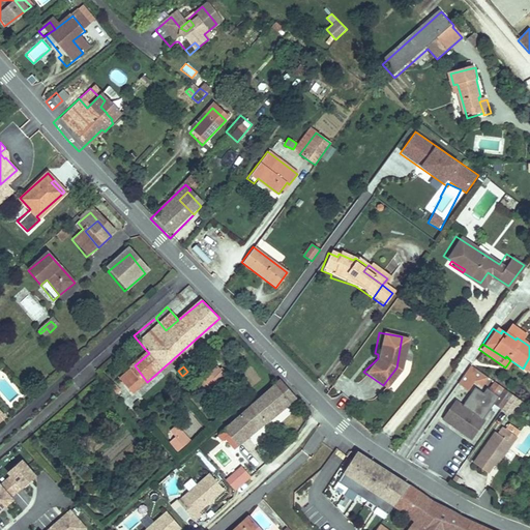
[(225,374),(217,366),(210,373),(216,381),(225,374)]
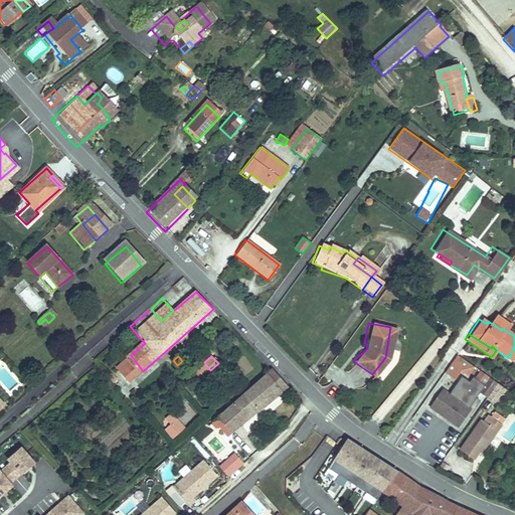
[(273,369),(229,407),(246,426),(291,388),(273,369)]
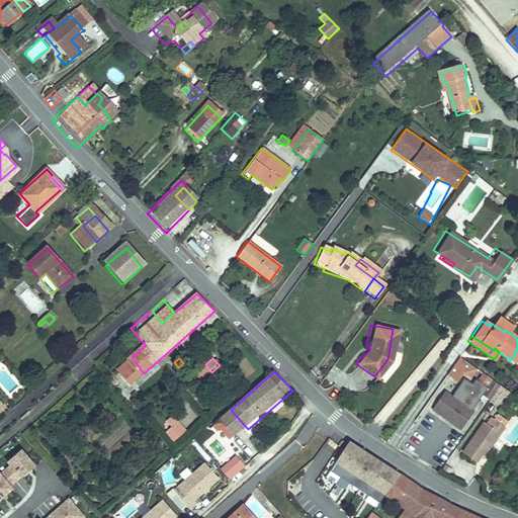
[(498,385),(490,380),(480,394),(487,399),(494,404),(498,399),(501,402),(507,393),(498,385)]
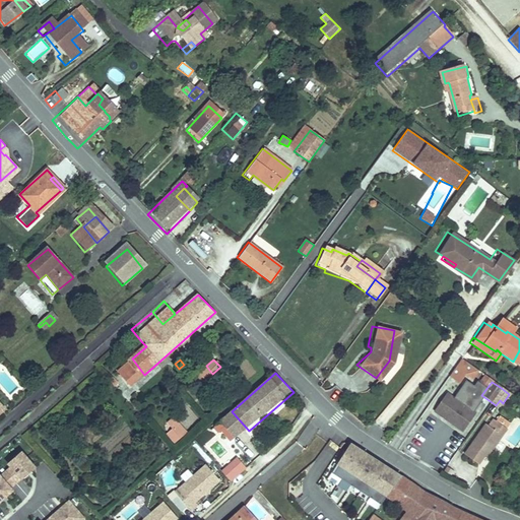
[(444,391),(431,409),(458,430),(471,411),(444,391)]
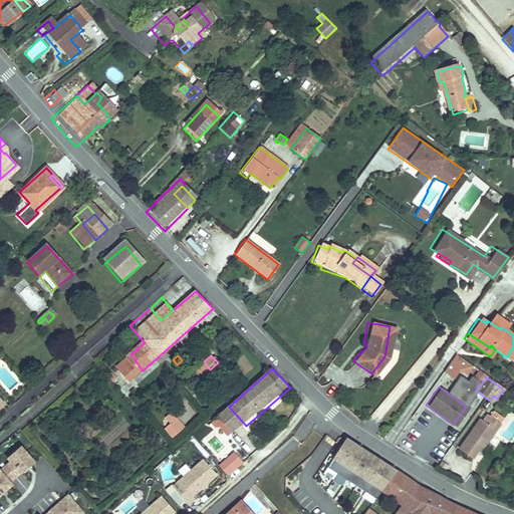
[(185,420),(201,413),(193,396),(178,402),(185,420)]
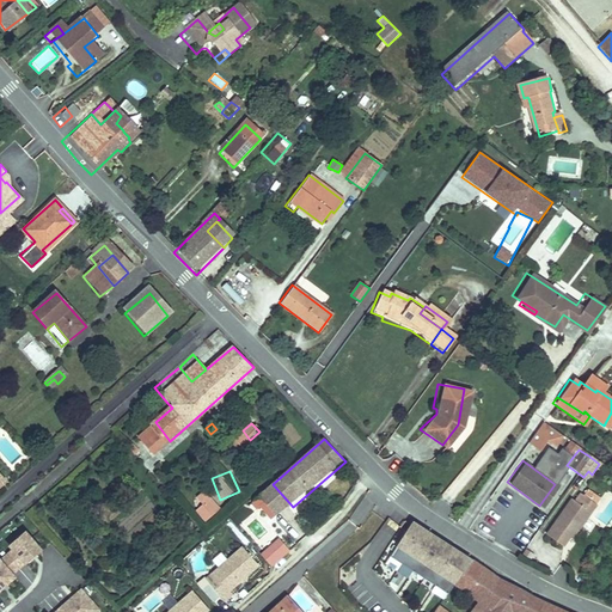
[(273,484),(258,497),(280,520),(293,507),(273,484)]
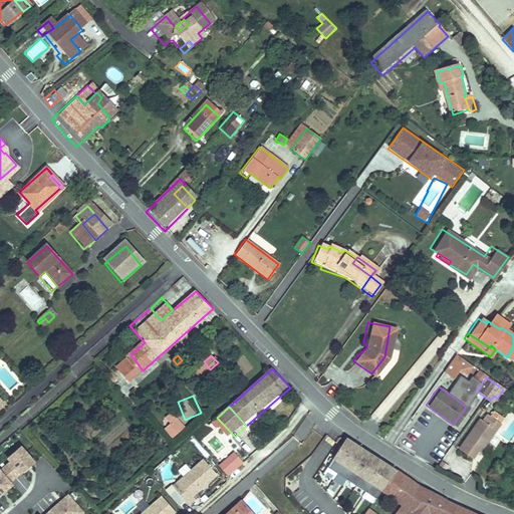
[(173,439),(186,427),(171,411),(163,418),(169,424),(164,428),(173,439)]
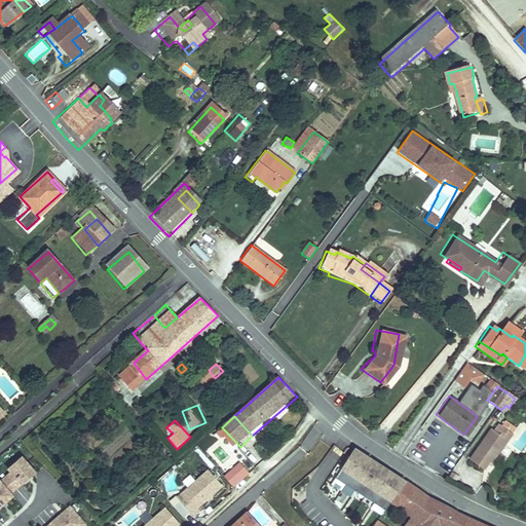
[(491,457),(510,433),(502,427),(506,423),(501,420),(498,424),(496,423),(491,430),(487,427),(464,458),(478,468),(485,459),(488,455),(491,457)]
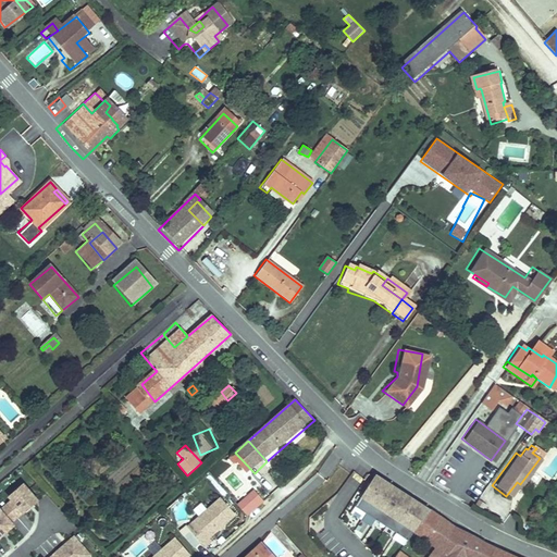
[(543,454),(536,448),(532,453),(540,458),(543,454)]
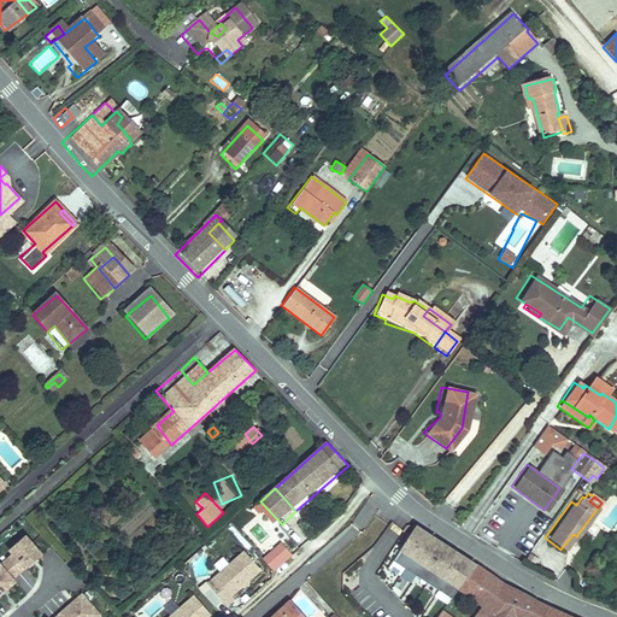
[(282,524),(260,501),(250,511),(260,522),(265,518),(276,529),(282,524)]
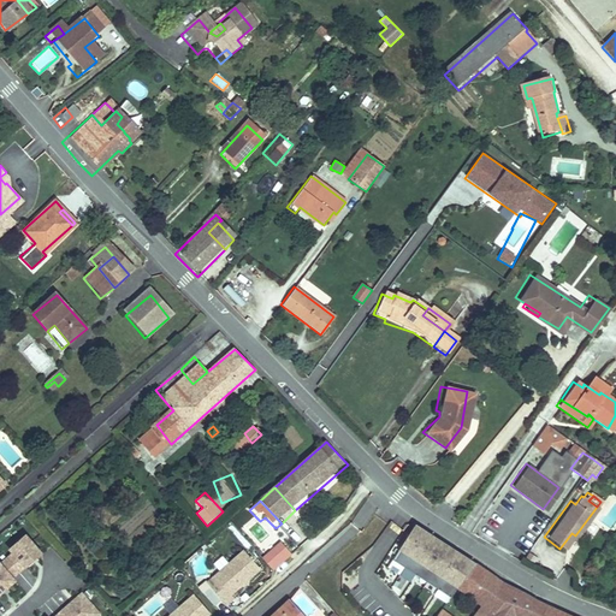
[(265,517),(260,521),(270,533),(276,528),(265,517)]
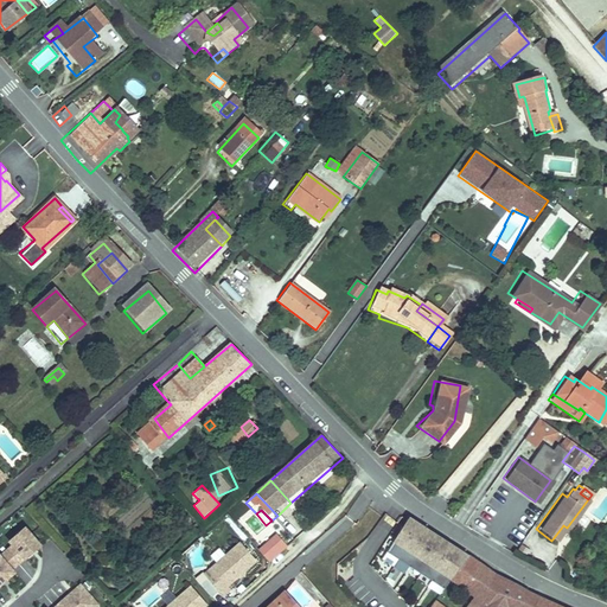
[(408,517),(382,550),(422,579),(433,564),(443,572),(460,550),(408,517)]
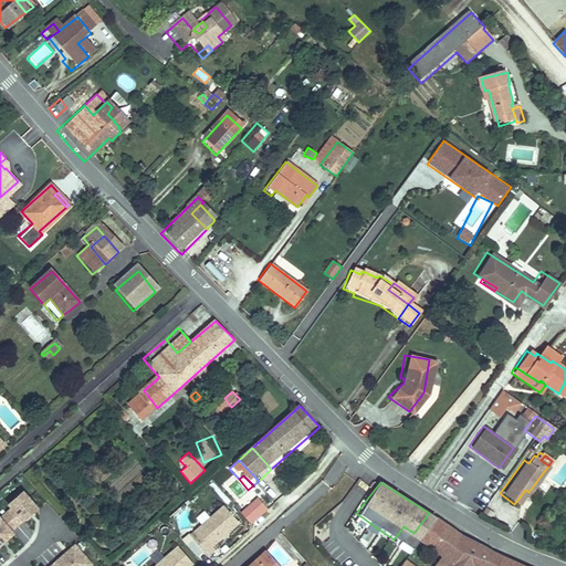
[(25,496),(1,520),(13,534),(40,512),(25,496)]
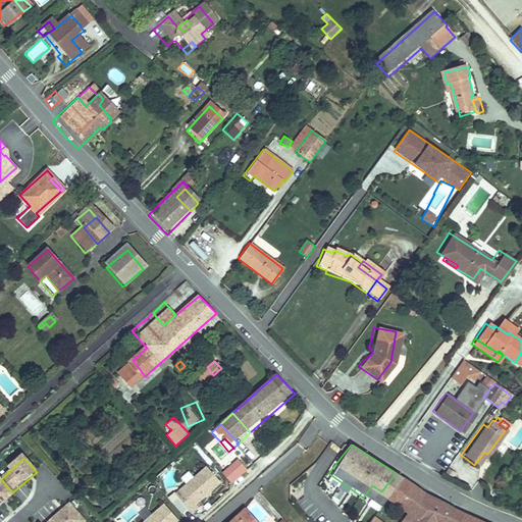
[(238,459),(221,473),(231,484),(248,470),(238,459)]
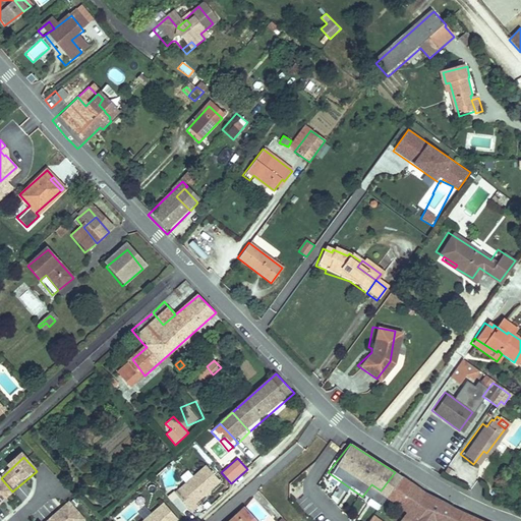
[(205,467),(173,495),(188,513),(195,507),(193,505),(204,497),(204,493),(208,491),(218,483),(205,467)]
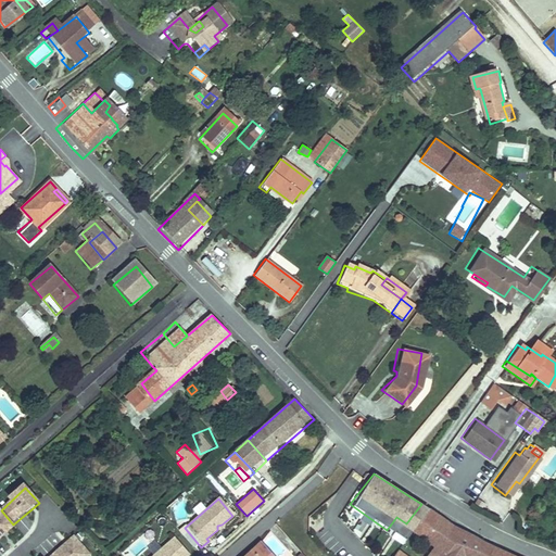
[(421,504),(406,523),(437,542),(452,522),(421,504)]
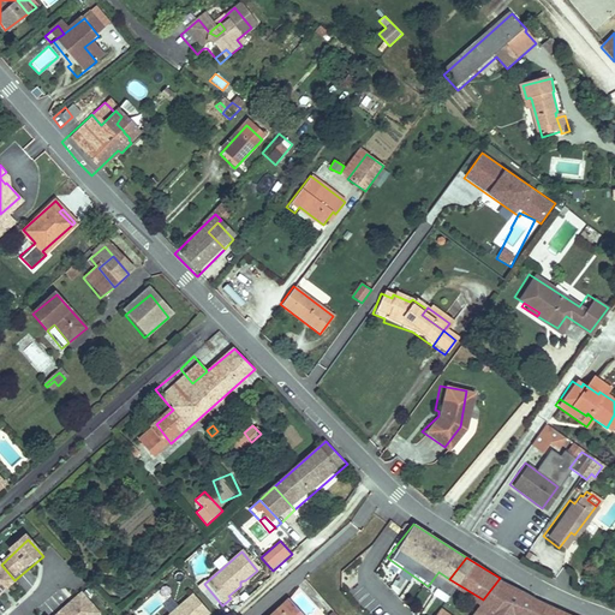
[(0,598),(17,584),(15,580),(1,565),(0,562),(0,598)]
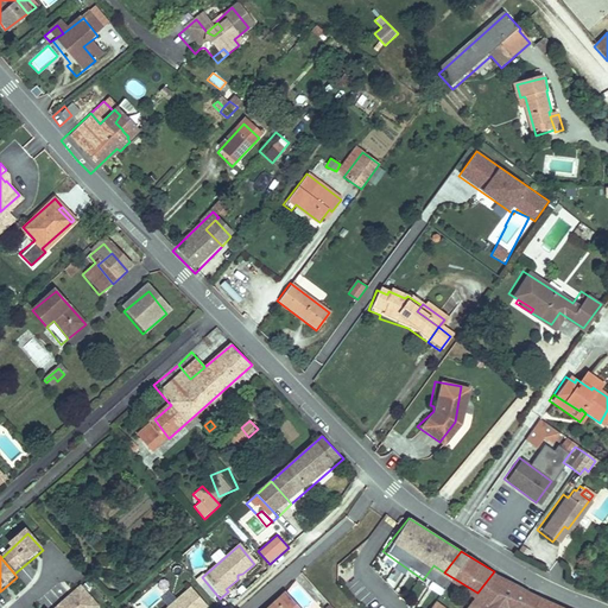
[(507,578),(494,571),(477,593),(492,601),(507,578)]
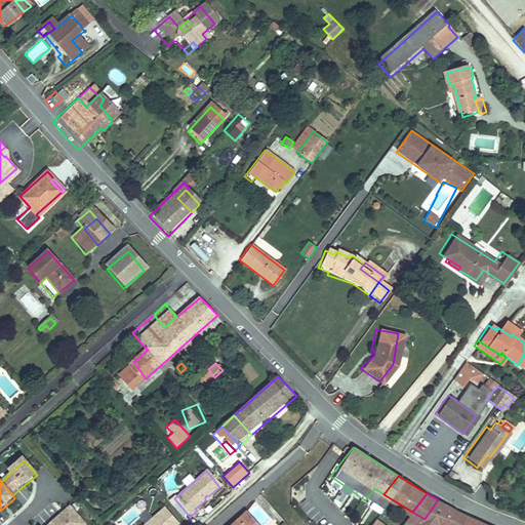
[(452,524),(460,513),(438,499),(425,519),(412,512),(402,524),(452,524)]
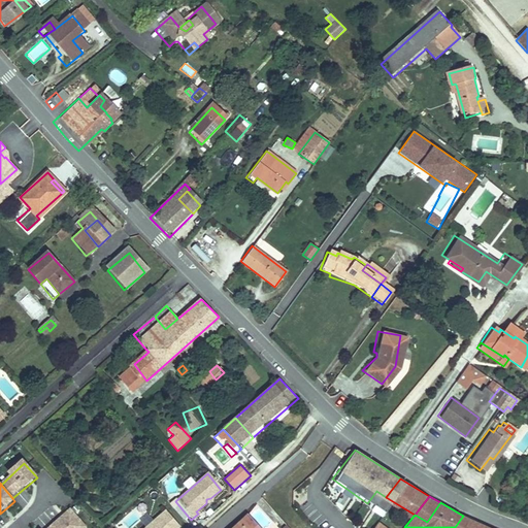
[(70,508),(48,527),(86,527),(87,527),(70,508)]
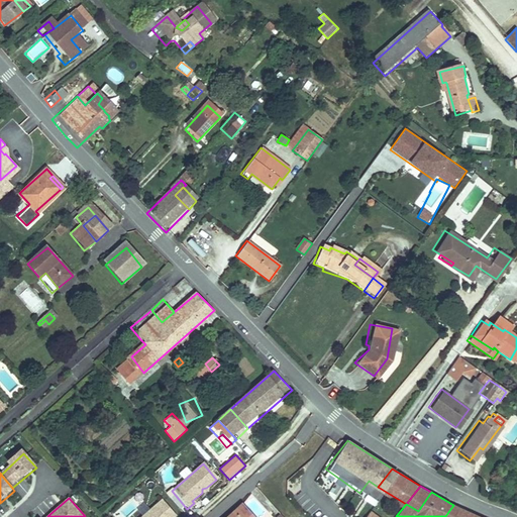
[(173,516),(174,516),(161,502),(142,516),(173,516)]
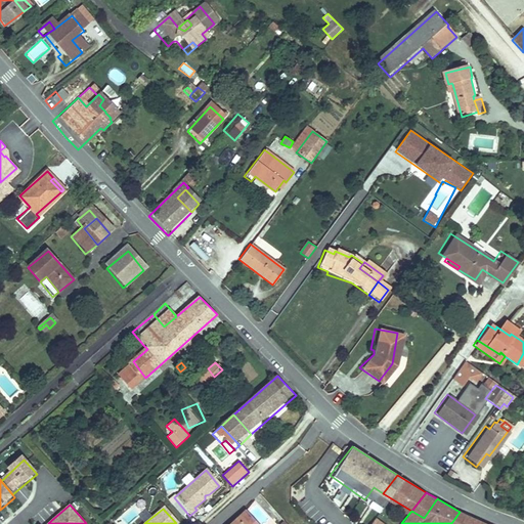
[(255,523),(243,510),(226,523),(255,523)]
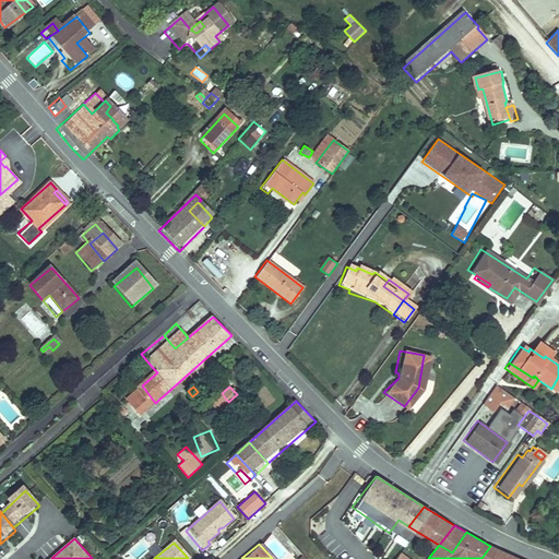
[(415,545),(411,551),(420,558),(425,551),(415,545)]
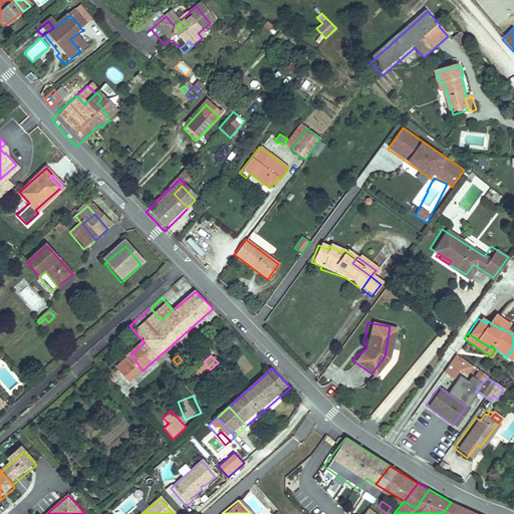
[(451,502),(443,513),(455,513),(460,507),(451,502)]
